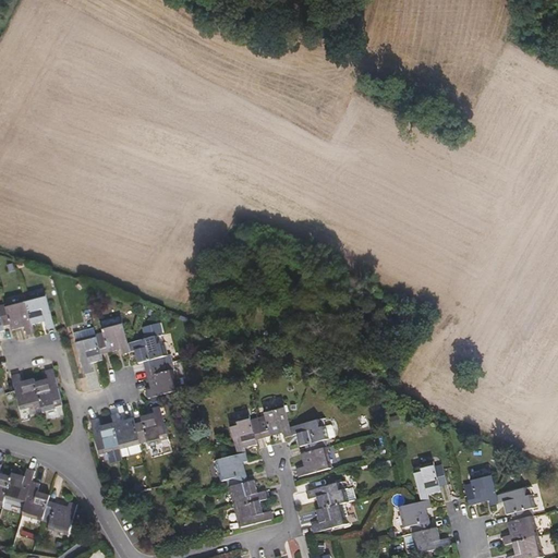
[(56,329),(47,295),(26,301),(34,326),(45,324),(47,332),(56,329)]
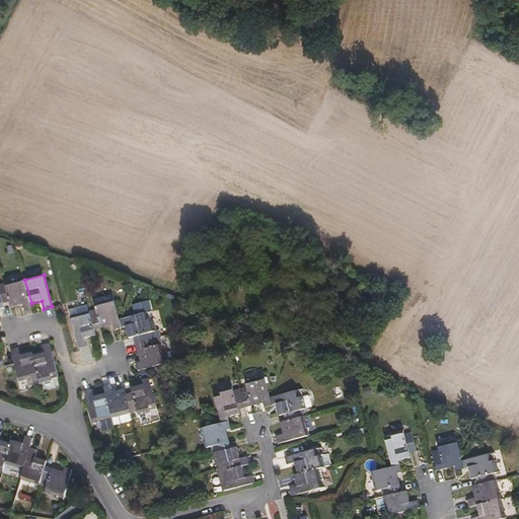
[(31,303),(24,280),(5,285),(10,303),(11,309),(23,305),(25,313),(33,311),(31,303)]
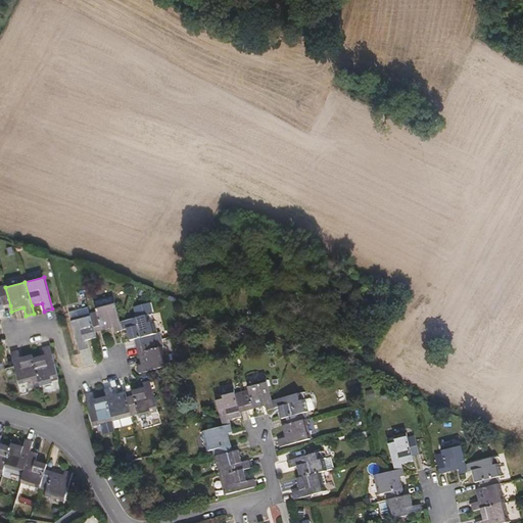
[(10,305),(5,287),(0,288),(0,313),(5,313),(4,307),(10,305)]
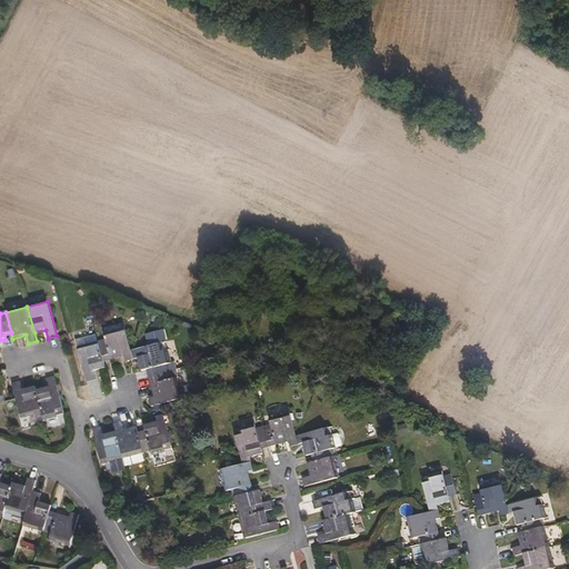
[(131,352),(126,330),(105,336),(106,341),(99,342),(105,363),(125,358),(126,362),(133,360),(131,352)]
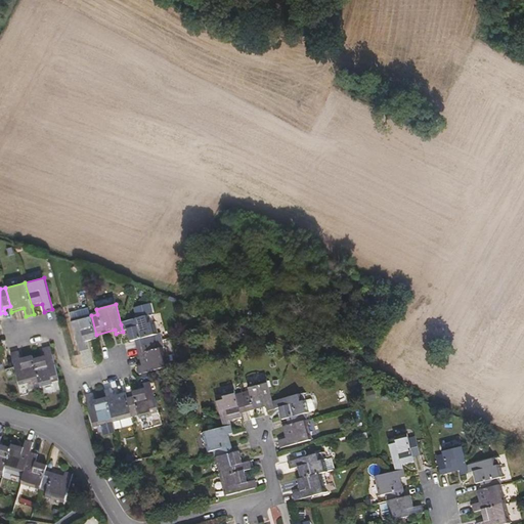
[(97,340),(96,335),(91,315),(72,320),(80,352),(88,351),(86,343),(97,340)]
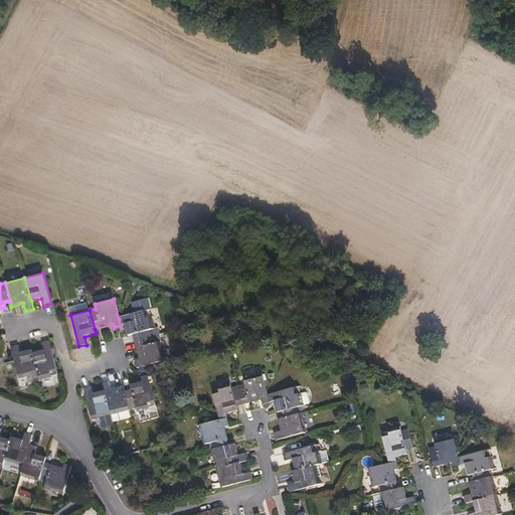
[(154,330),(151,318),(147,319),(145,312),(119,319),(121,326),(125,325),(128,337),(133,336),(135,343),(153,338),(151,331),(154,330)]
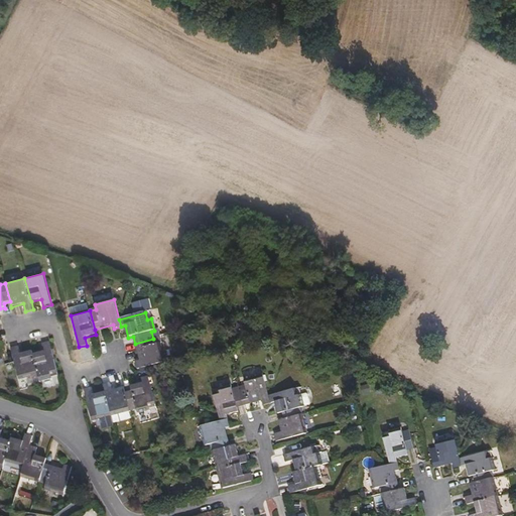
[(164,362),(159,344),(154,345),(153,339),(135,344),(140,361),(135,362),(137,369),(164,362)]
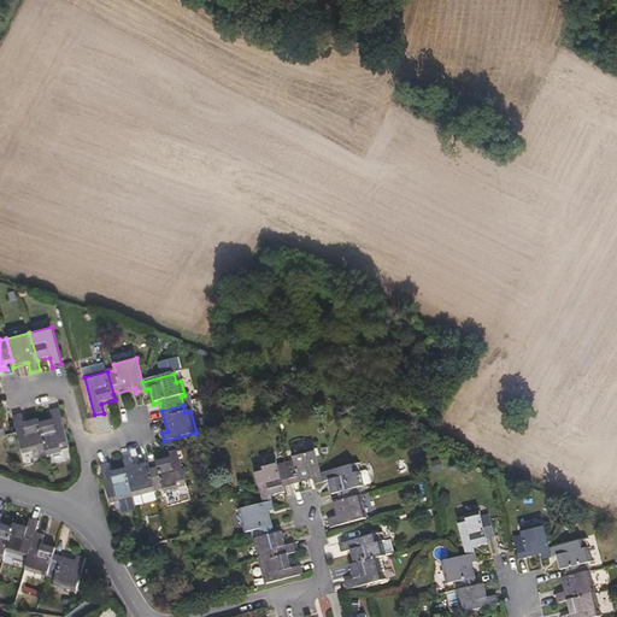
[(69,446),(59,409),(51,411),(53,421),(40,423),(46,448),(48,456),(62,452),(62,448),(69,446)]
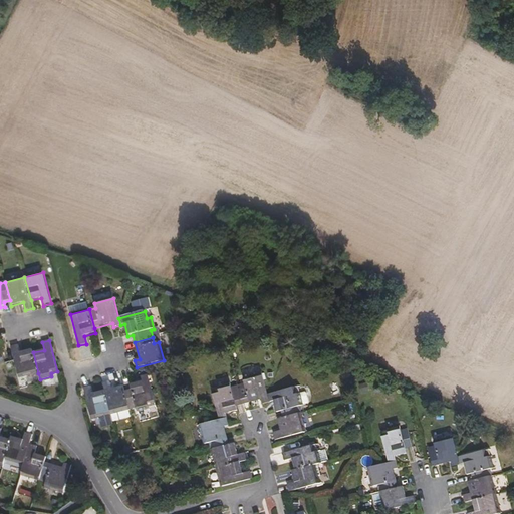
[(38,373),(33,352),(32,349),(21,353),(19,345),(11,347),(19,378),(38,373)]
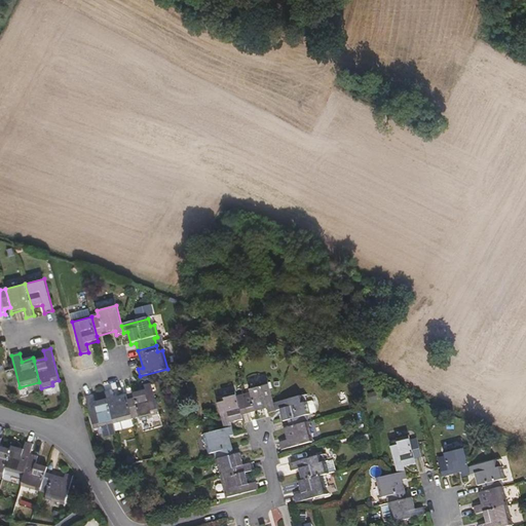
[(158,412),(151,383),(143,386),(145,390),(133,393),(134,399),(127,400),(133,418),(139,417),(140,421),(152,418),(151,414),(158,412)]
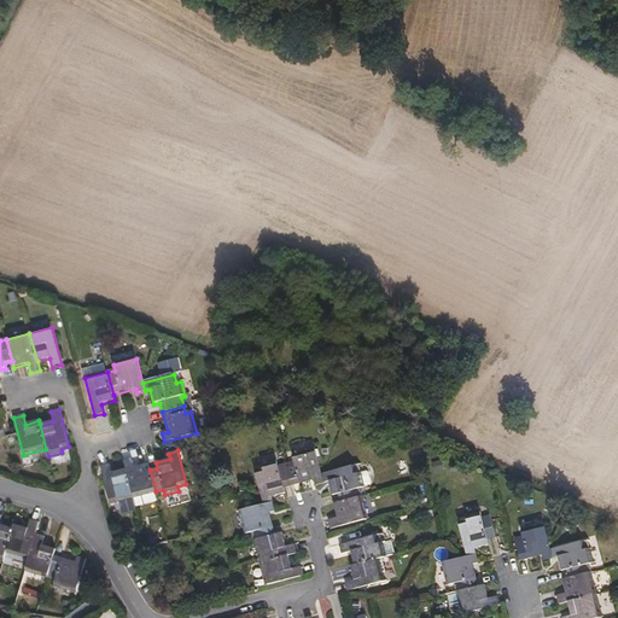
[(322,474),(316,450),(292,456),(293,462),(285,465),(291,487),(314,481),(315,485),(325,483),(322,474)]
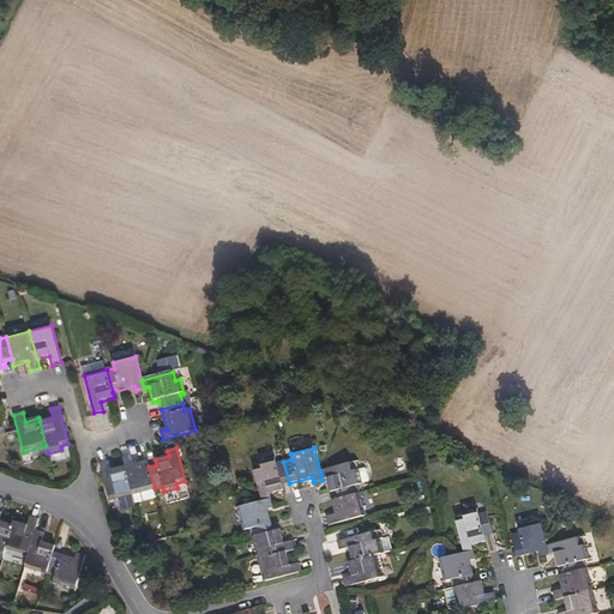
[(155,488),(149,467),(148,461),(133,464),(132,456),(122,458),(125,467),(132,494),(155,488)]
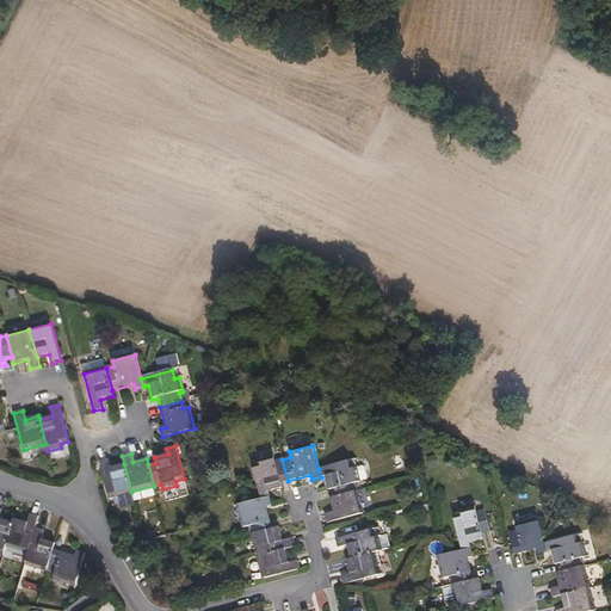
[(288,481),(282,460),(276,461),(273,457),(259,461),(260,466),(252,468),(260,500),(270,498),(269,492),(282,488),(281,483),(288,481)]
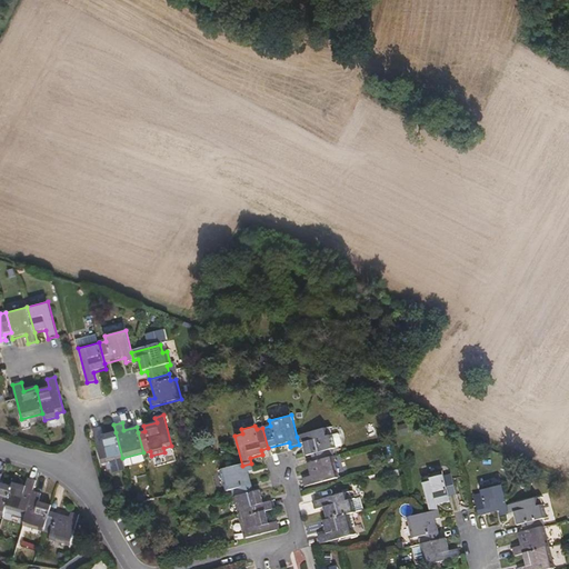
[(116,432),(109,435),(103,436),(101,428),(93,429),(102,463),(122,458),(116,432)]
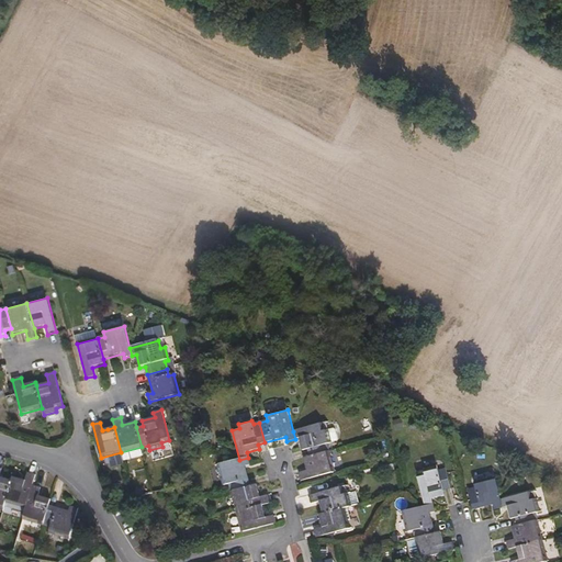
[(327,446),(333,444),(336,442),(337,440),(335,431),(332,429),(324,430),(322,424),(293,431),(295,439),(300,438),(303,451),(307,450),(310,457),(329,451),(327,446)]
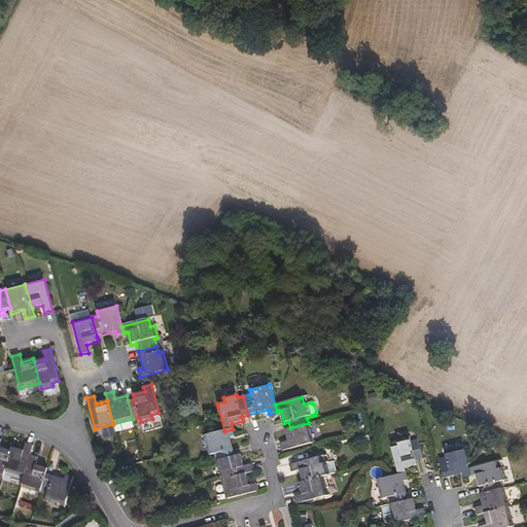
[(313,443),(309,423),(290,428),(284,429),(287,442),(280,444),(282,452),(313,443)]
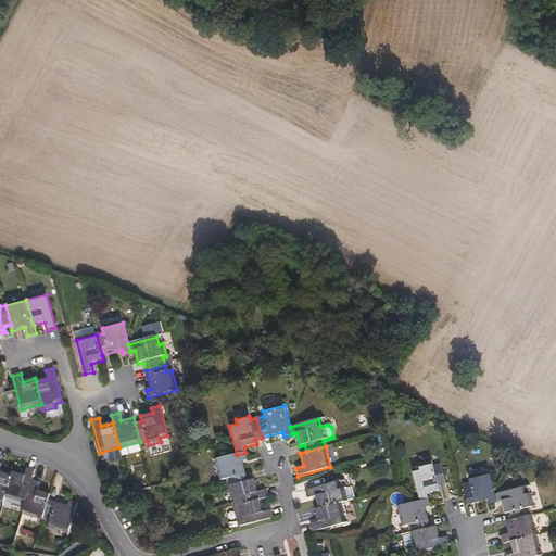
[(249,481),(243,463),(248,460),(245,453),(237,455),(216,460),(222,481),(227,480),(229,487),(249,481)]
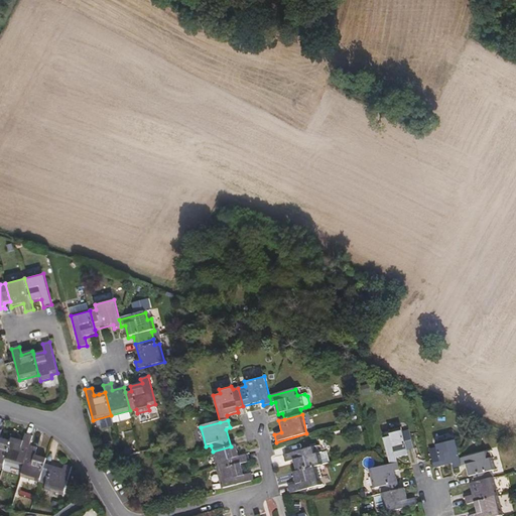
[(414,449),(410,431),(402,432),(401,428),(389,432),(390,437),(384,439),(390,465),(397,463),(396,459),(408,456),(407,452),(414,449)]
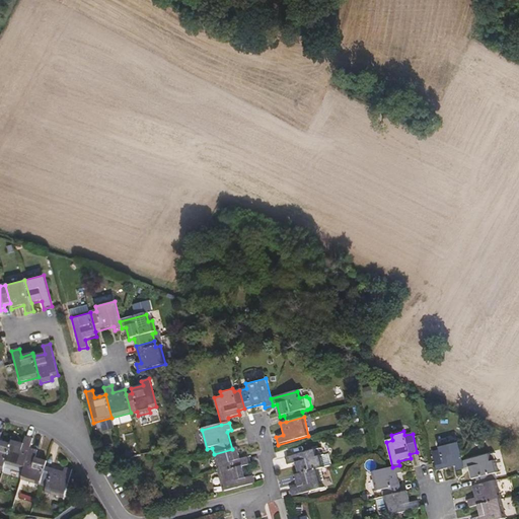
[(5,465),(11,444),(0,440),(2,434),(0,433),(0,469),(4,470),(5,465)]
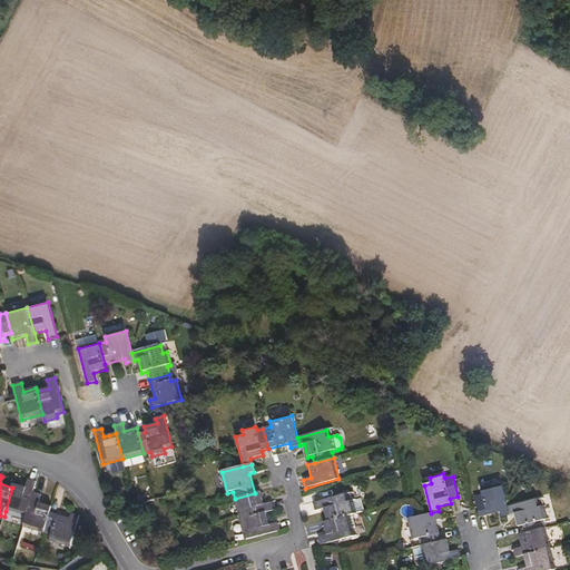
[(27,517),(33,493),(36,482),(28,480),(25,488),(13,484),(12,488),(6,511),(27,517)]
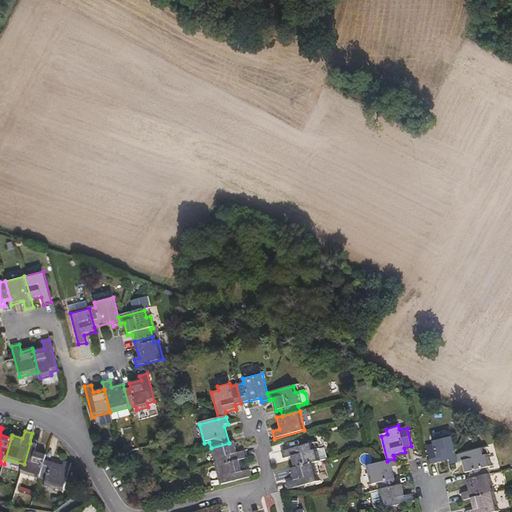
[(456,455),(451,435),(432,440),(433,444),(426,446),(431,465),(449,460),(450,465),(458,463),(456,455)]
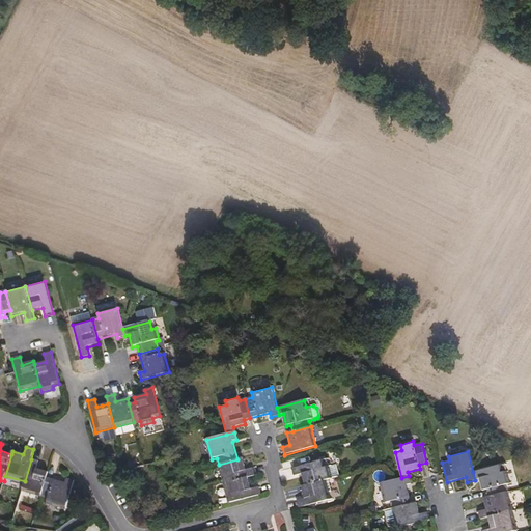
[(255,475),(254,468),(246,470),(243,458),(238,459),(219,465),(224,483),(248,478),(255,475)]
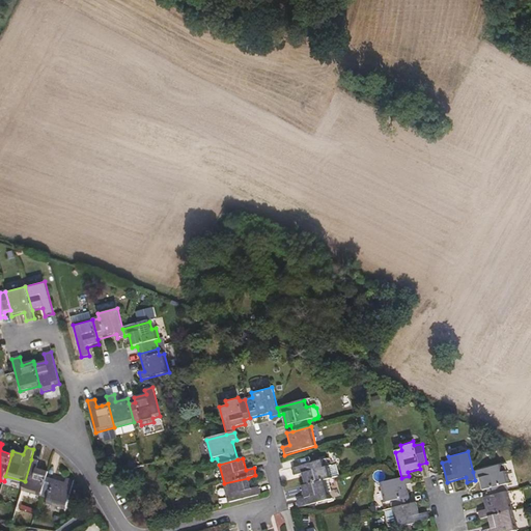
[(42,496),(47,477),(48,472),(36,469),(38,462),(31,459),(25,481),(22,491),(42,496)]
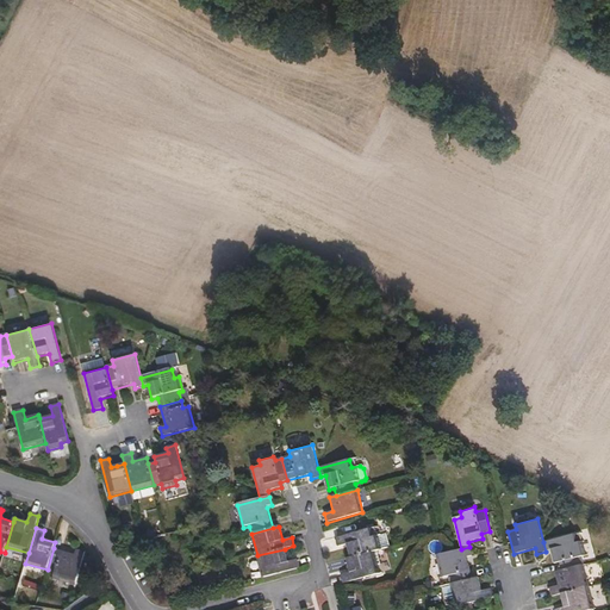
[(387,535),(379,537),(377,528),(336,539),(337,547),(347,545),(350,559),(374,552),(391,548),(387,535)]
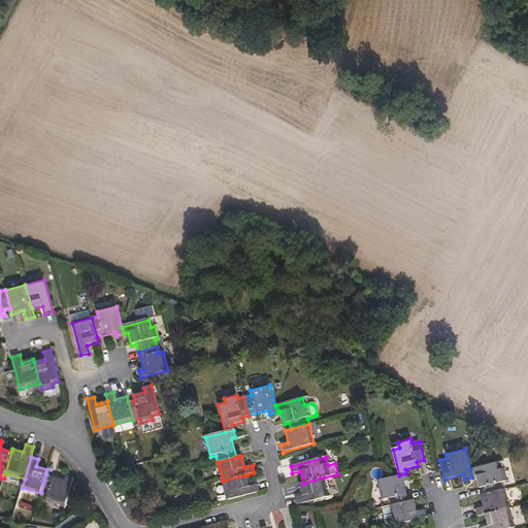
[(507,482),(503,469),(499,470),(497,463),(470,469),(472,477),(476,476),(480,489),(484,488),(486,494),(504,490),(503,483),(507,482)]
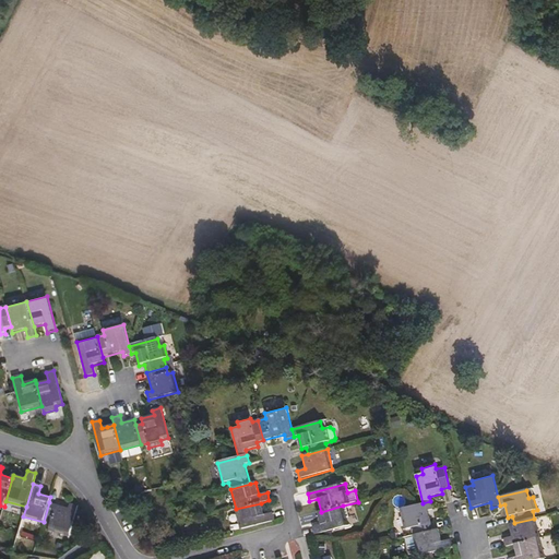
[(432,531),(428,511),(432,510),(430,501),(423,503),(401,509),(406,531),(412,528),(414,535),(432,531)]
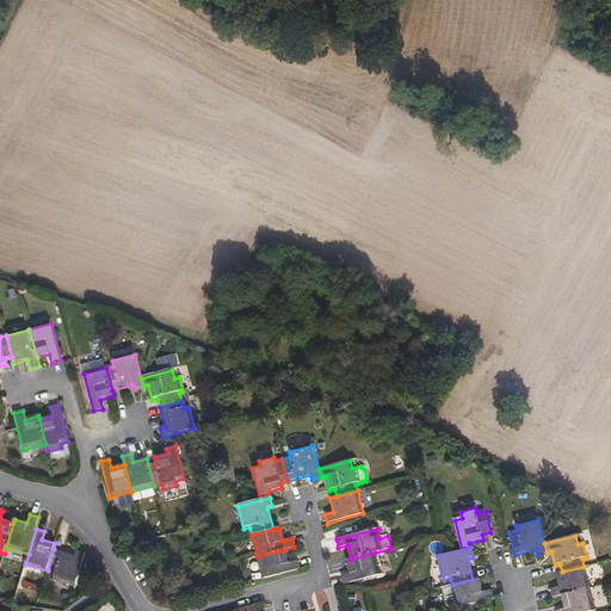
[(76,584),(86,553),(76,550),(75,556),(54,549),(48,571),(55,573),(53,579),(72,584),(76,584)]
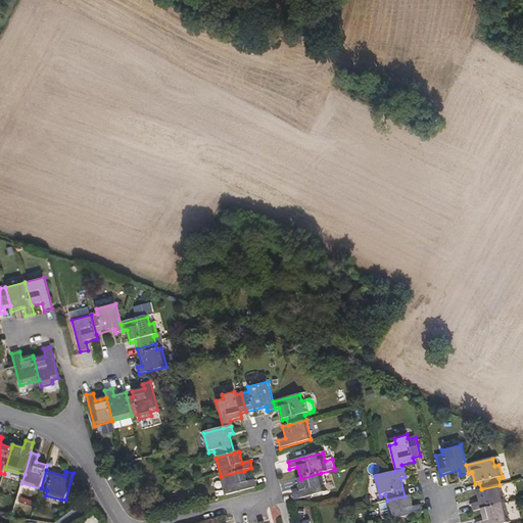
[(256,487),(254,480),(247,481),(244,471),(221,476),(226,495),(256,487)]
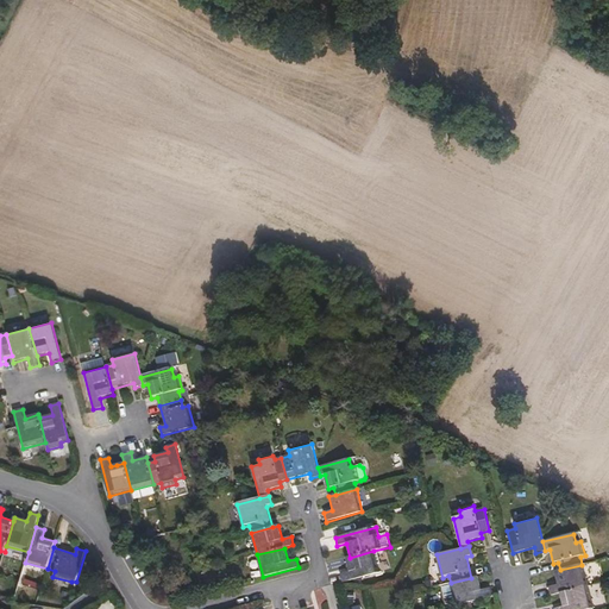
[(380,573),(374,551),(350,558),(346,558),(349,572),(340,573),(343,583),(380,573)]
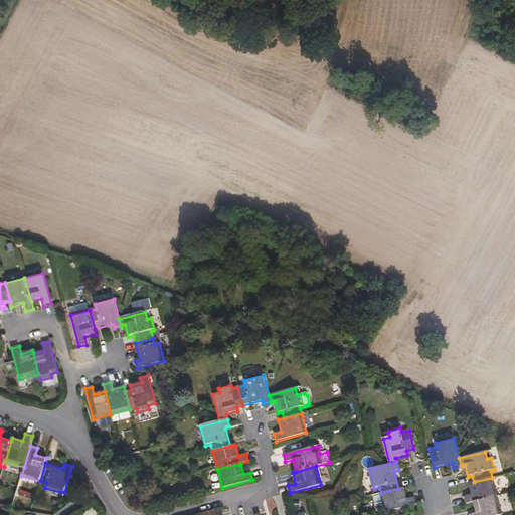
[(497,497),(492,478),(474,482),(469,483),(471,495),(464,496),(466,504),(474,502),(497,497)]
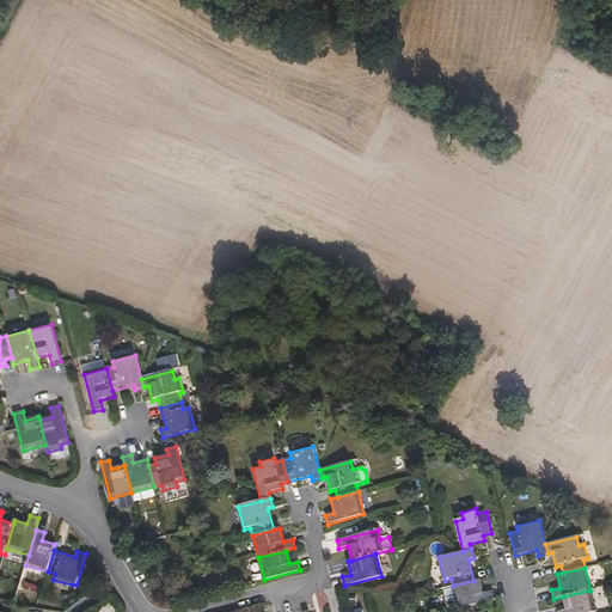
[(495,600),(493,591),(484,593),(481,580),(473,581),(453,586),(458,610),(495,600)]
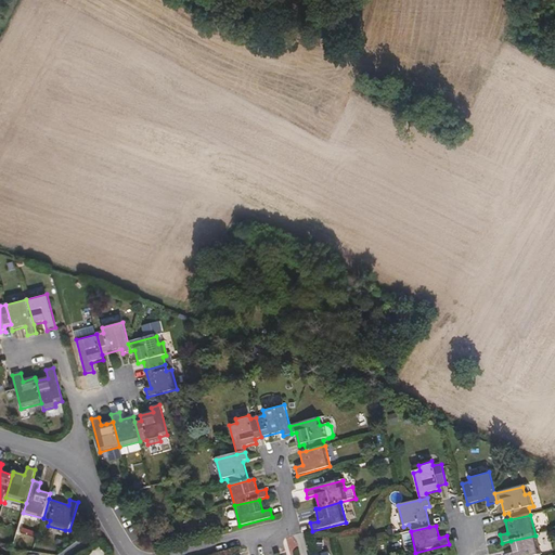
[(540,554),(541,554),(536,536),(511,541),(513,553),(505,554),(540,554)]
